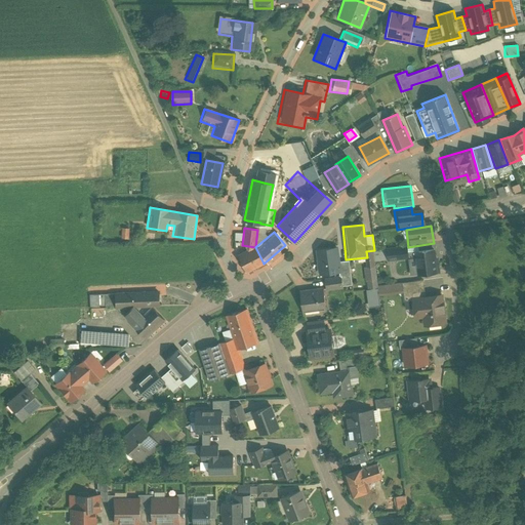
[(253,248),(236,256),(244,275),(264,264),(253,248)]
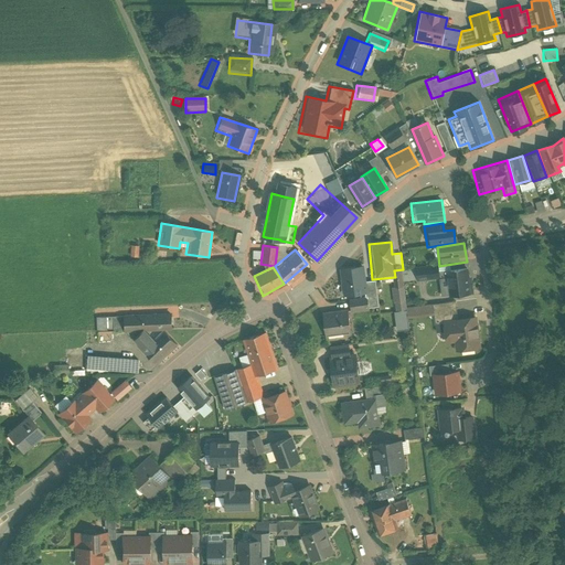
[(467,269),(448,272),(439,273),(439,278),(449,278),(451,295),(470,292),(470,291),(472,291),(471,283),(469,283),(467,269)]
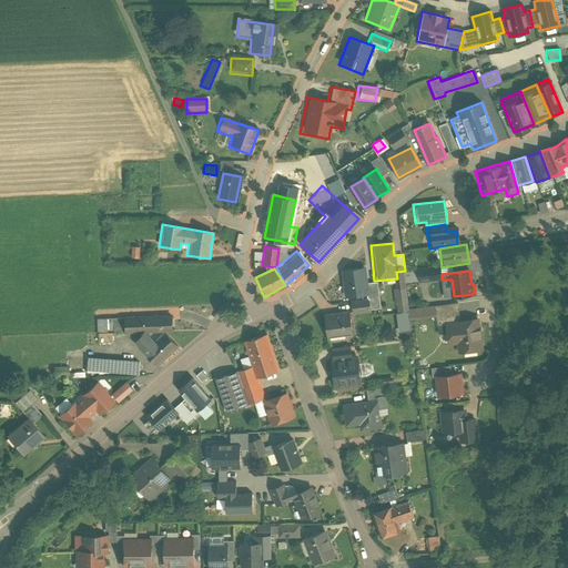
[(376,282),(361,284),(363,300),(368,300),(369,310),(379,308),(376,282)]
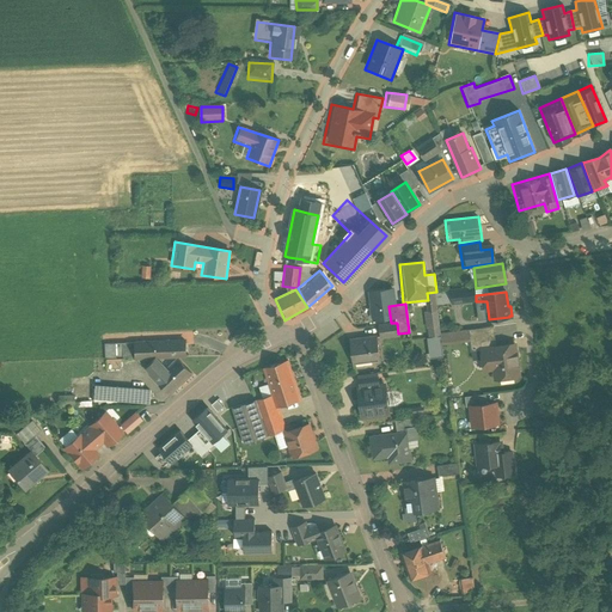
[(397,323),(391,323),(377,325),(378,338),(398,336),(398,334),(397,323)]
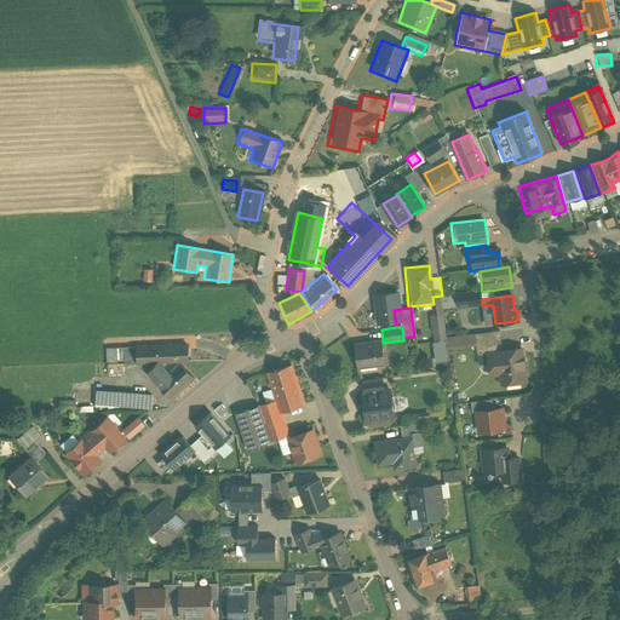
[(497,343),(495,332),(443,337),(445,349),(484,345),(484,344),(497,343)]
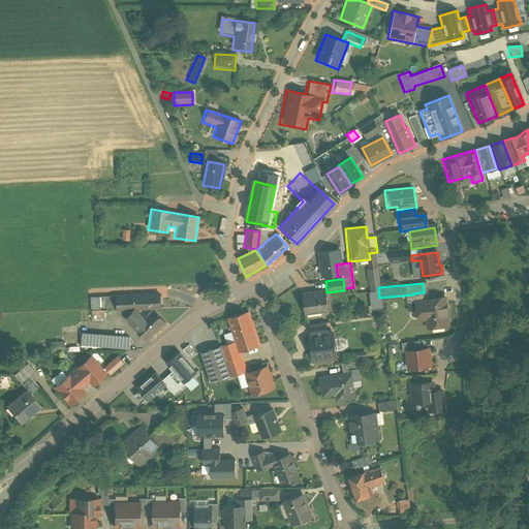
[(325,289),(299,292),(302,316),(329,313),(325,289)]
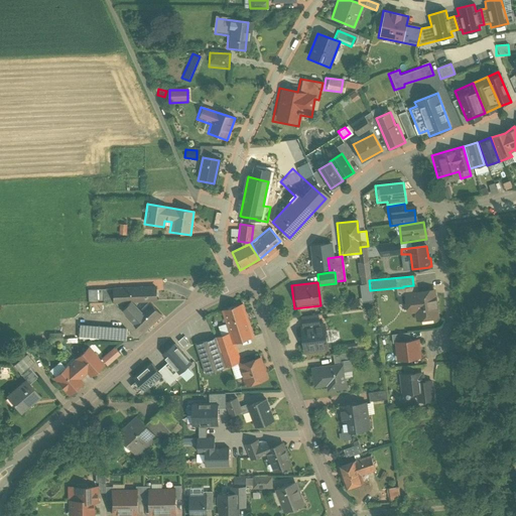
[(358,285),(360,301),(370,300),(369,284),(358,285)]
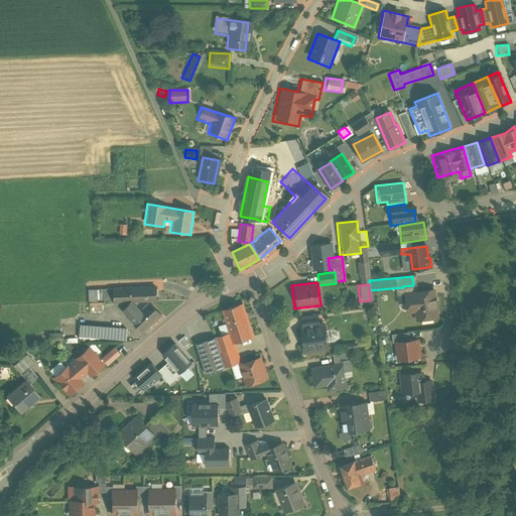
[(155,287),(114,289),(114,302),(115,301),(132,301),(156,300),(155,287)]
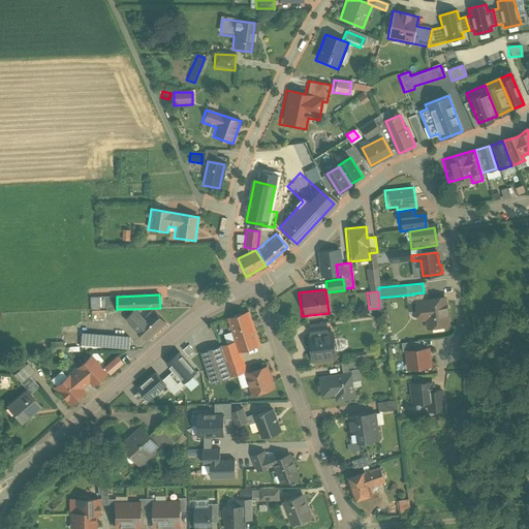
[(445,298),(417,302),(418,311),(421,310),(422,319),(428,318),(429,328),(448,324),(448,319),(446,303),(445,303),(445,298)]
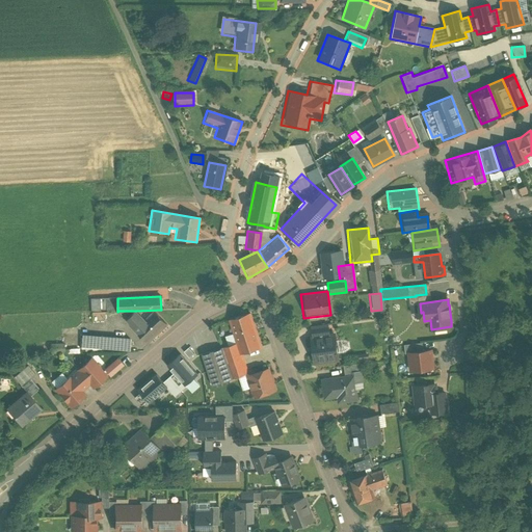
[(136,329),(145,321),(136,311),(118,311),(136,329)]
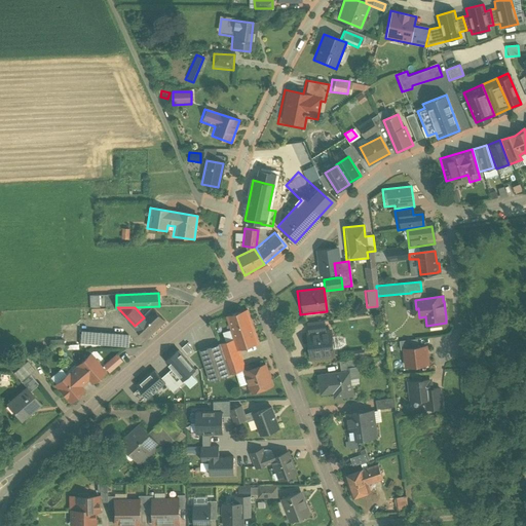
[(135,326),(134,327),(146,339),(165,321),(153,308),(144,317),(135,326)]
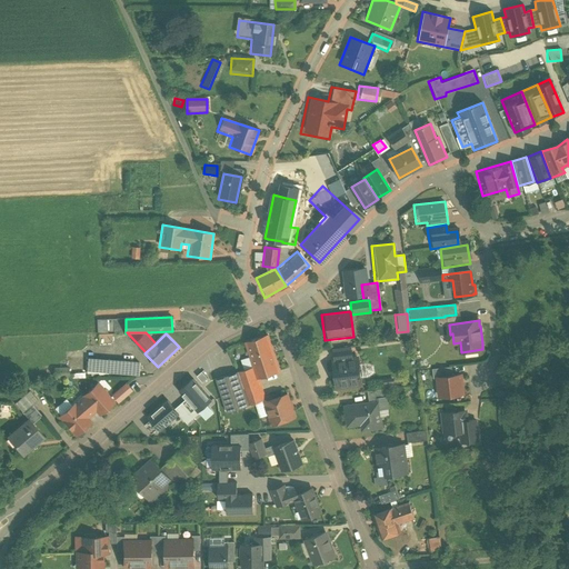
[(268,335),(246,342),(253,367),(258,378),(259,378),(279,371),(268,335)]
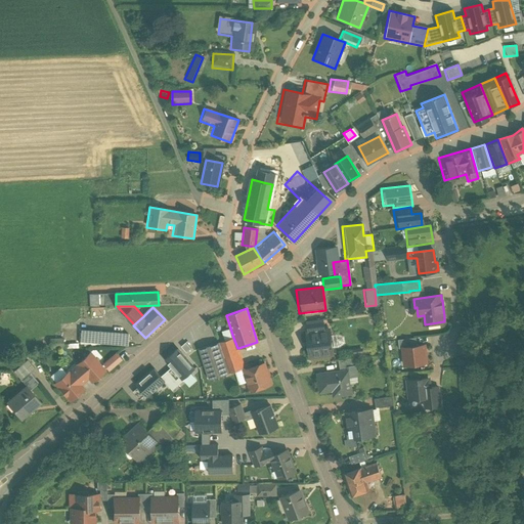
[(306,322),(307,333),(323,331),(321,320),(306,322)]
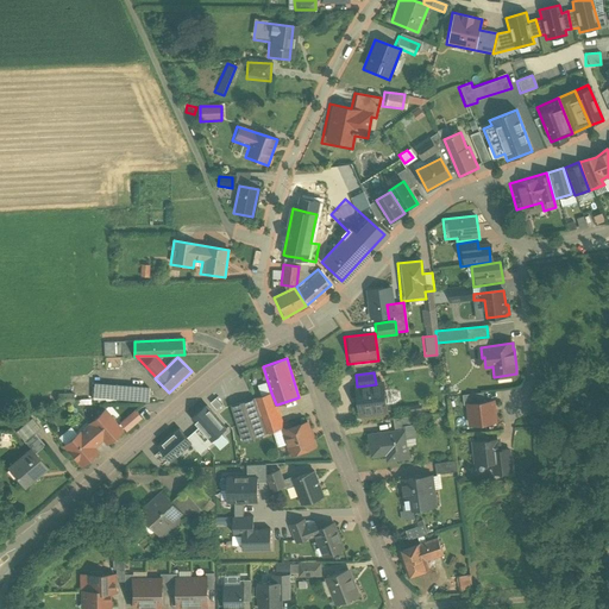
[(151,385),(93,383),(92,401),(150,405),(151,385)]
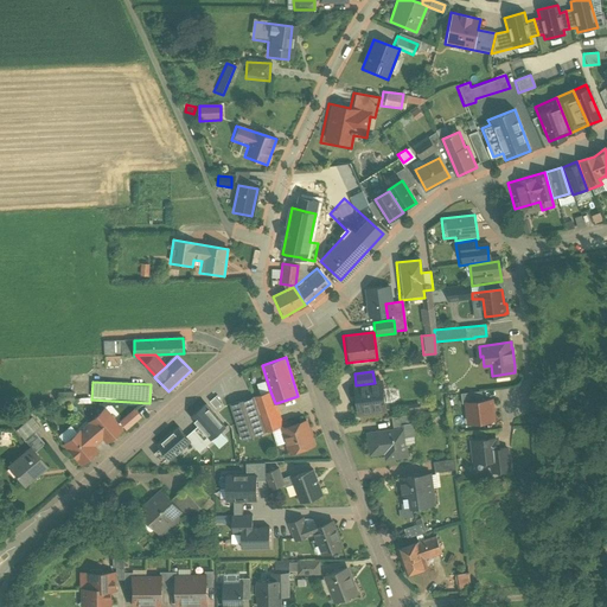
[(356,385),(351,385),(355,416),(385,413),(382,382),(375,383),(356,385)]
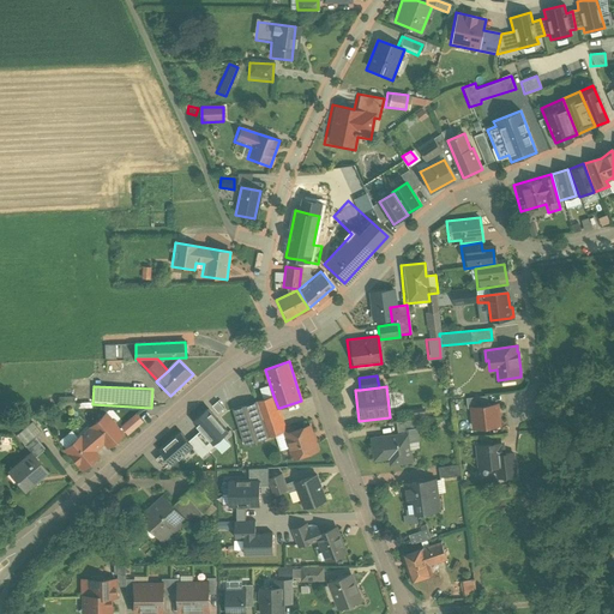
[(287,431),(280,408),(278,408),(274,396),(234,409),(246,445),(287,431)]
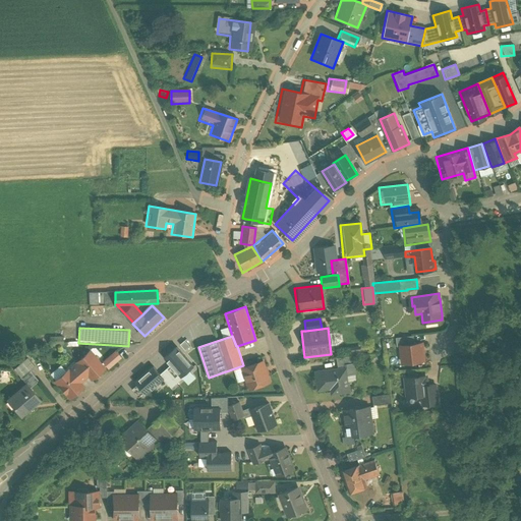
[(185,351),(190,347),(185,341),(180,344),(185,351)]
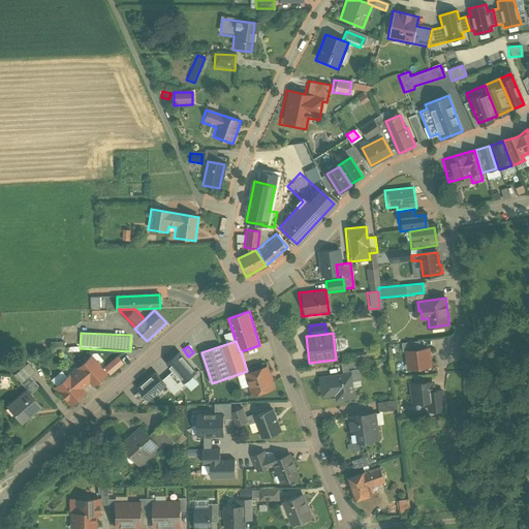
[(429,348),(407,351),(408,364),(413,364),(414,368),(431,366),(429,348)]
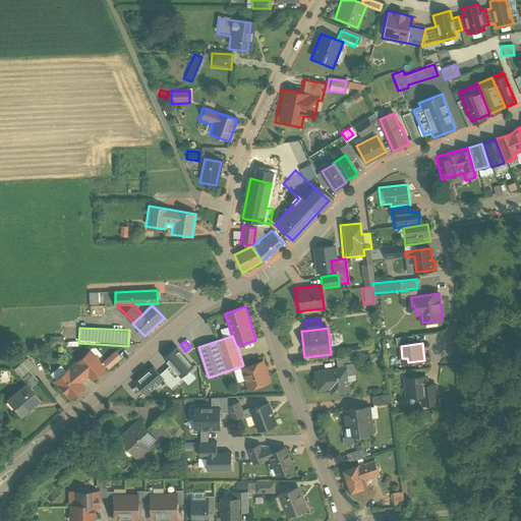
[(177,373),(183,380),(191,372),(189,370),(193,366),(176,347),(164,357),(171,365),(177,373)]
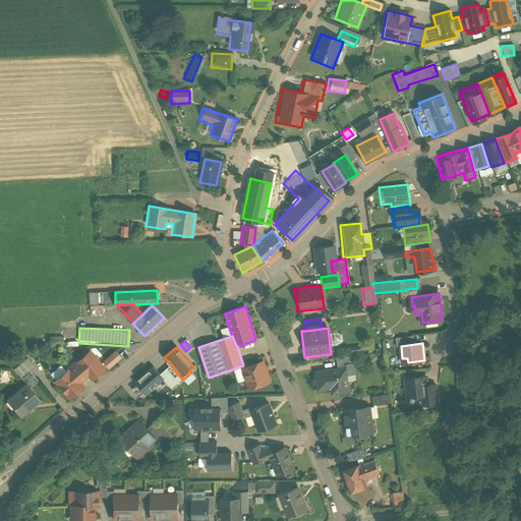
[(62,369),(50,381),(67,400),(80,389),(75,384),(84,375),(90,382),(104,369),(99,363),(84,348),(69,361),(73,366),(66,373),(62,369)]
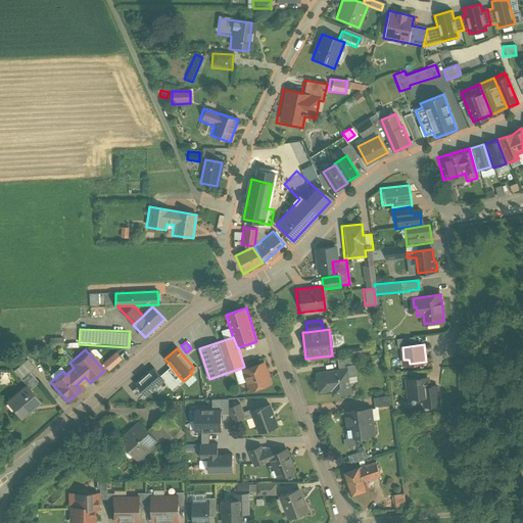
[(120,361),(112,352),(99,365),(106,373),(120,361)]
